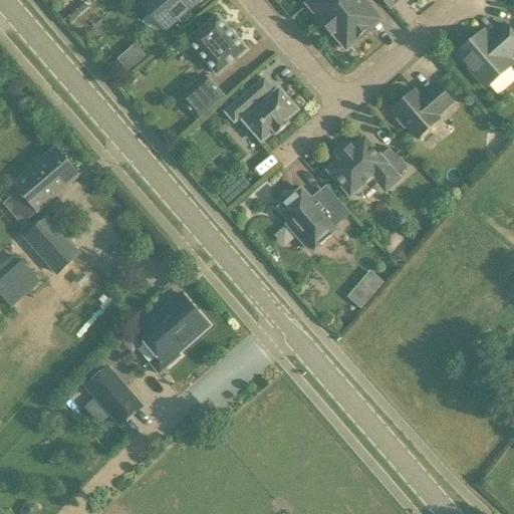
[(198,0),(143,0),(140,3),(164,30),(198,0)]
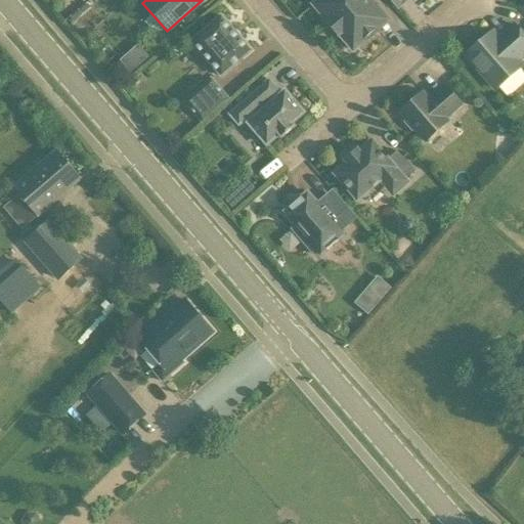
[(369,20),(380,11),(369,0),(317,0),(312,4),(314,7),(326,20),(325,22),(337,35),(338,34),(352,50),(377,30),(369,20)]
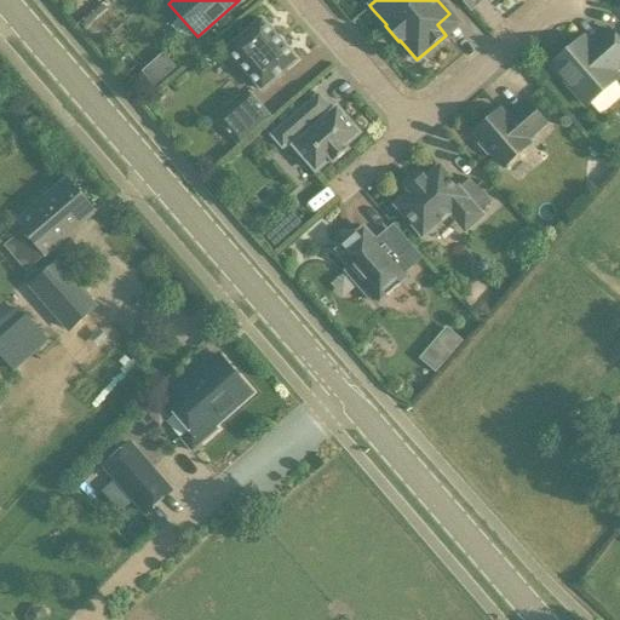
[(260,18),(225,49),(260,90),(296,59),(260,18)]
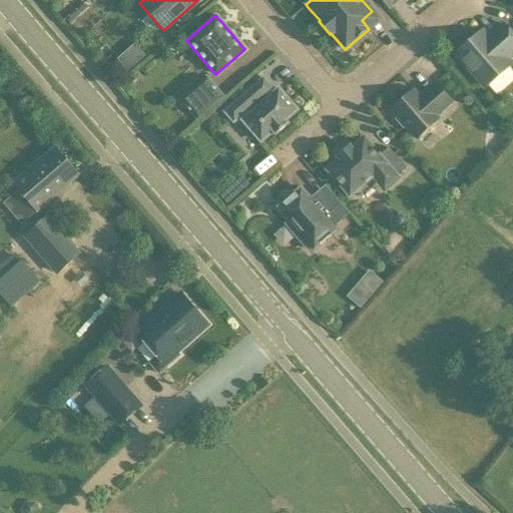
[(455,54),(475,76),(484,87),(511,64),(506,59),(512,52),(512,36),(503,24),(487,38),(482,31),(455,54)]
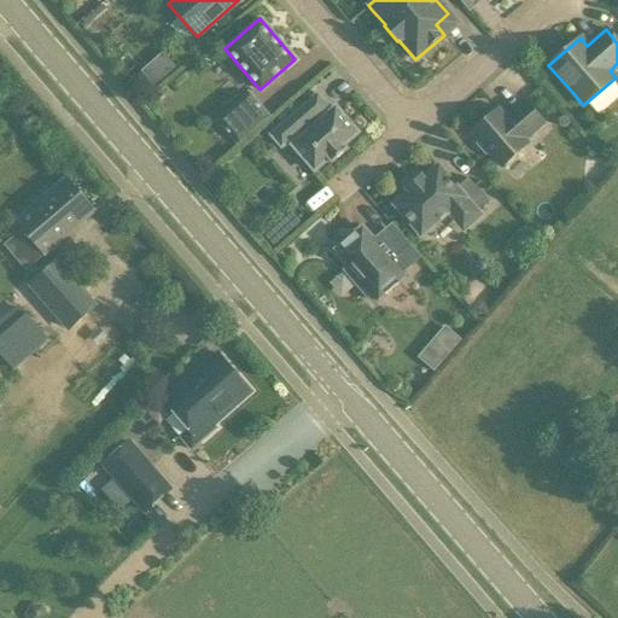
[(215,120),(238,147),(273,118),(249,91),(215,120)]
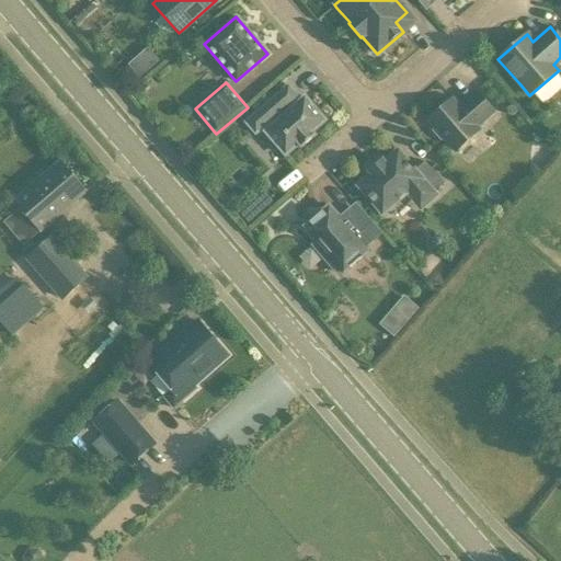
[(287,86),(244,123),(254,134),(267,123),(271,126),(264,132),(285,155),(298,144),(300,147),(313,135),(311,132),(324,121),(304,98),(290,110),(287,106),(298,96),(287,86)]
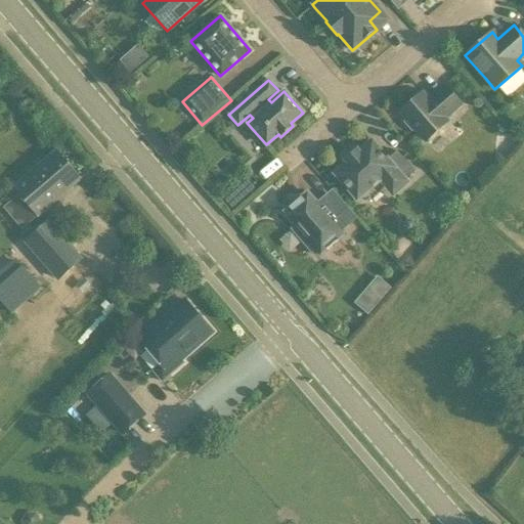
[(422,93),(399,113),(405,120),(403,122),(411,131),(413,129),(425,141),(447,122),(444,119),(461,104),(444,86),(428,100),(422,93)]
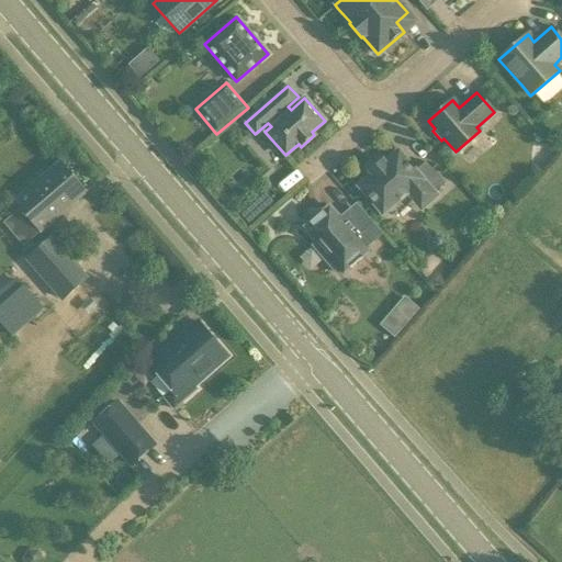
[(439,195),(436,190),(444,183),(425,163),(414,171),(397,153),(385,164),(382,160),(369,172),(371,175),(358,187),(382,214),(406,192),(423,211),(439,195)]
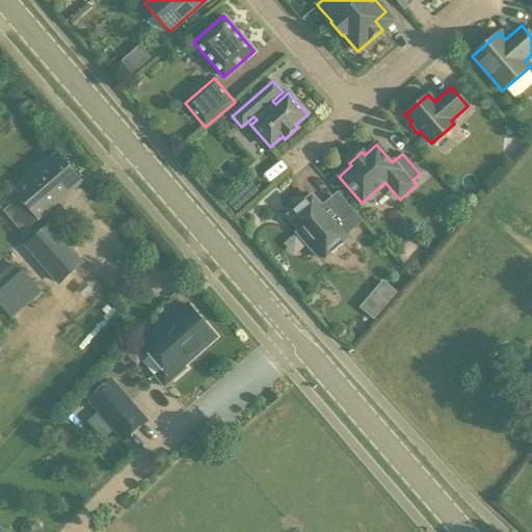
[(14,190),(38,219),(82,182),(57,153),(14,190)]
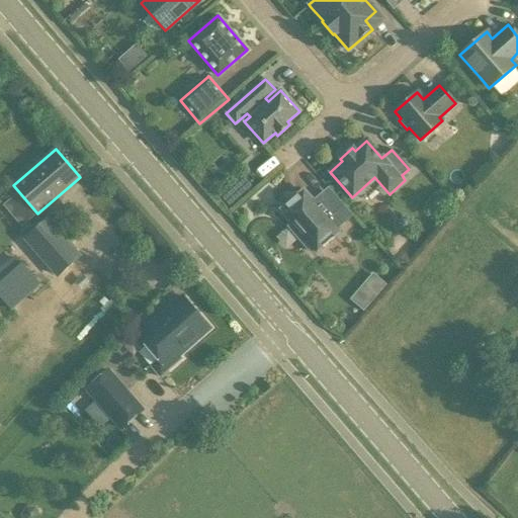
[(333,214),(318,196),(313,201),(304,190),(279,210),(291,225),(295,221),(307,233),(298,240),(309,252),(313,249),(316,253),(340,232),(336,229),(342,224),(352,216),(344,205),(333,214)]
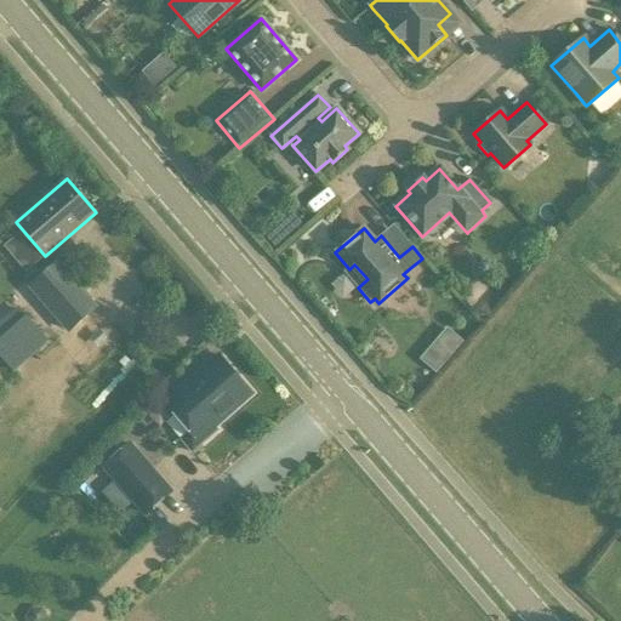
[(58,261),(27,288),(68,334),(98,307),(58,261)]
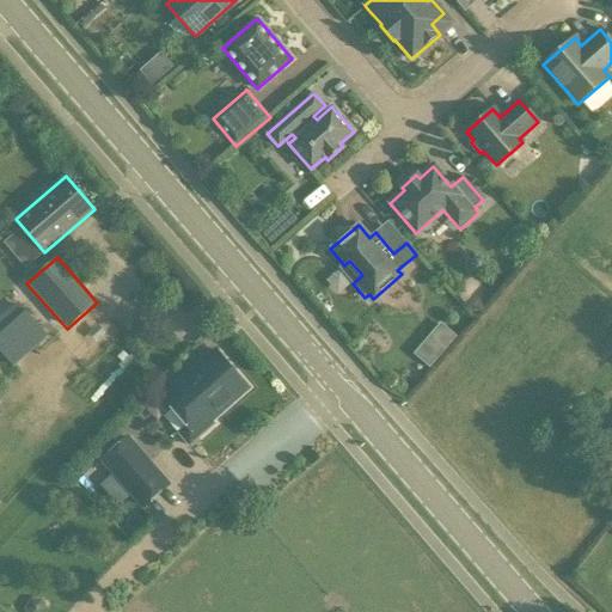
[(19,301),(0,318),(0,352),(8,362),(44,330),(19,301)]
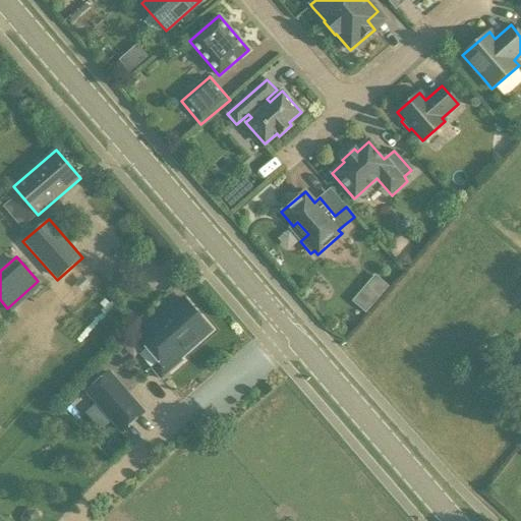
[(375,275),(364,288),(378,300),(389,287),(375,275)]
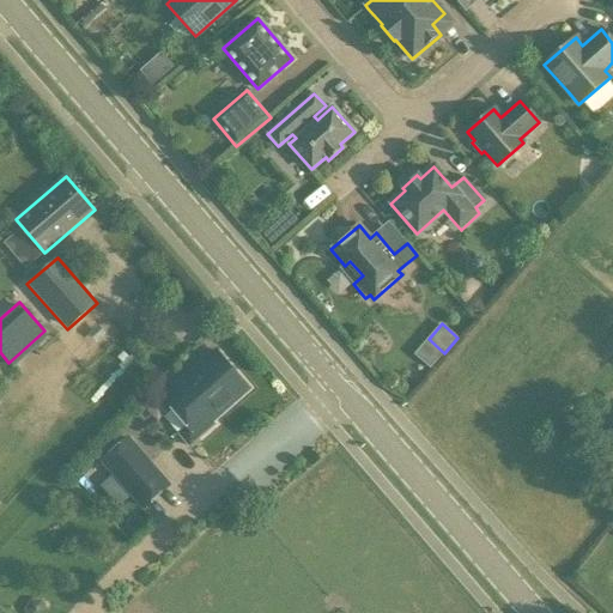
[(161,399),(186,428),(178,434),(189,445),(214,424),(212,422),(249,389),(217,351),(161,399)]
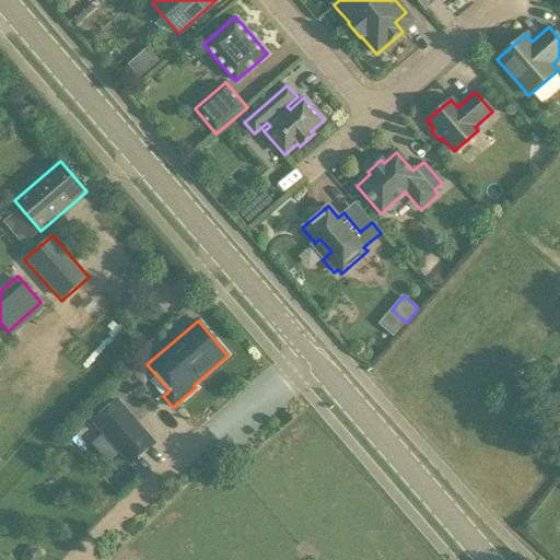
[(153,442),(115,400),(92,421),(131,463),(153,442)]
